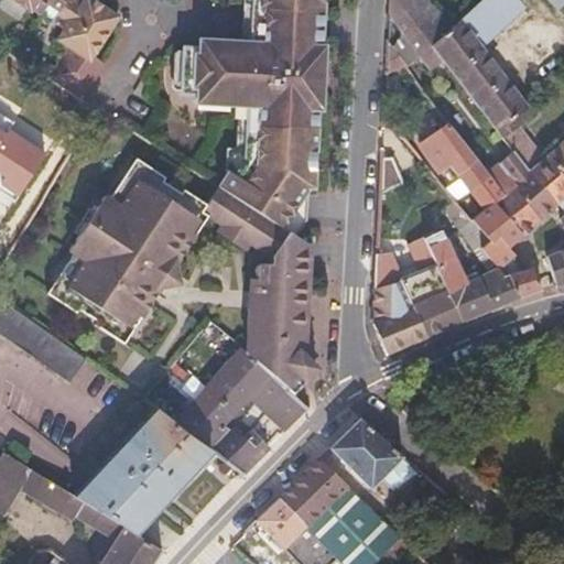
[(53,80),(85,101),(109,63),(98,56),(125,15),(100,0),(17,0),(35,14),(38,14),(39,13),(67,32),(61,42),(73,51),(53,80)]
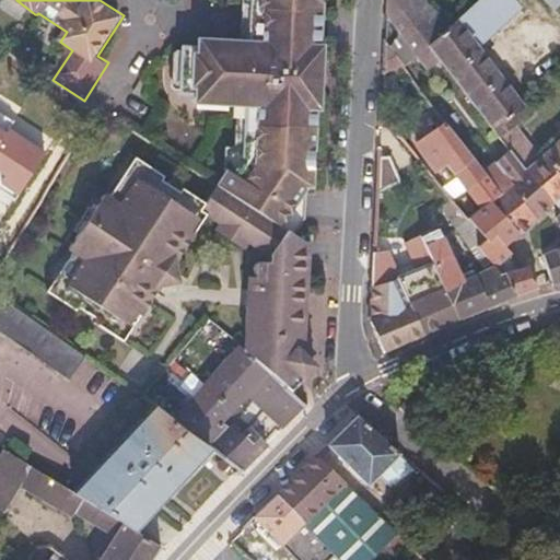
[(325,59),(325,43),(321,42),(322,26),(323,0),(253,0),(253,23),(252,39),(199,36),(199,46),(186,45),(183,91),(200,93),(200,102),(254,105),(253,116),(249,116),(247,159),(236,174),(230,170),(220,185),(292,232),(303,216),(305,189),(308,189),(308,184),(313,183),(316,106),(322,106),(322,89),(318,88),(319,59),(325,59)]
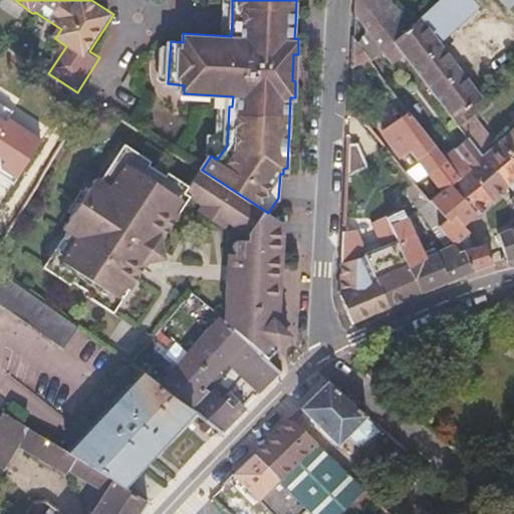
[(403,53),(361,0),(355,0),(354,14),(384,54),(391,62),(403,53)]
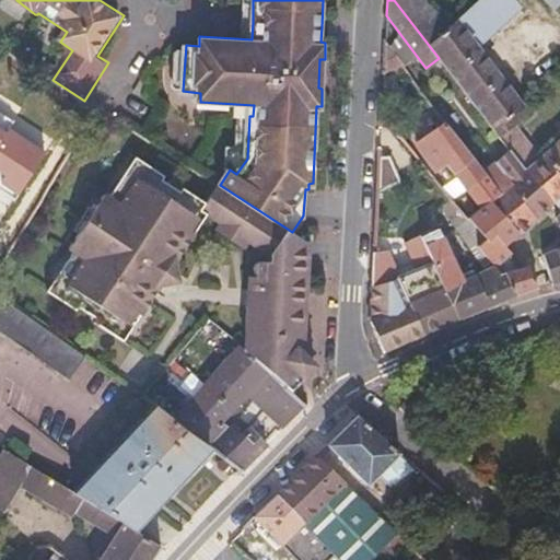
[(450,27),(427,0),(394,0),(439,58),(497,135),(526,111),(522,104),(478,48),(456,21),(450,27)]
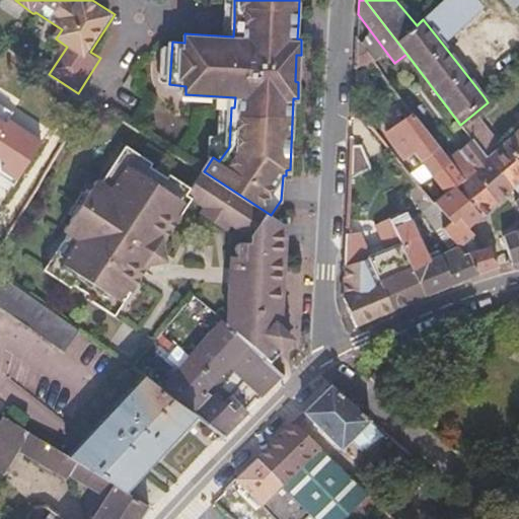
[(443,0),(442,2),(423,19),(443,45),(483,7),(476,0),(443,0)]
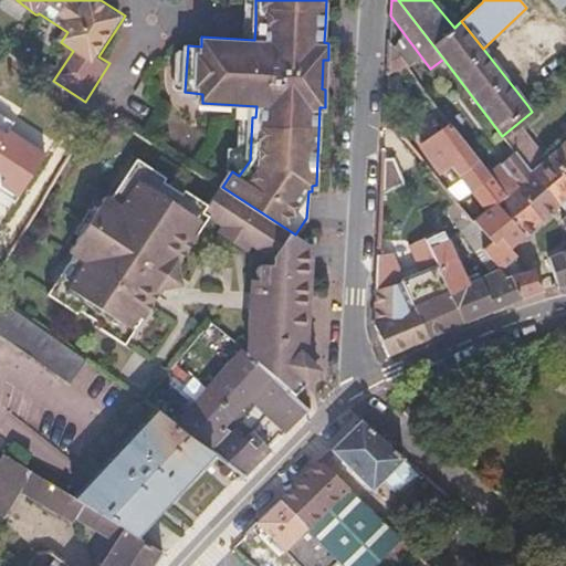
[(405,64),(388,41),(386,74),(405,64)]
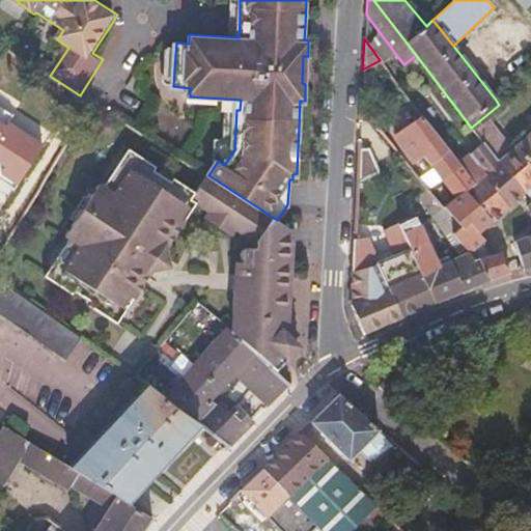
[(403,64),(397,56),(390,61),(401,78),(410,74),(403,64)]
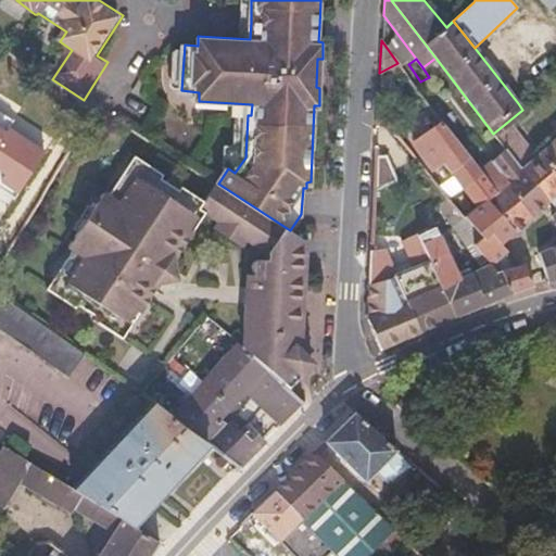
[(527,95),(518,103),(522,110),(527,114),(536,106),(527,95)]
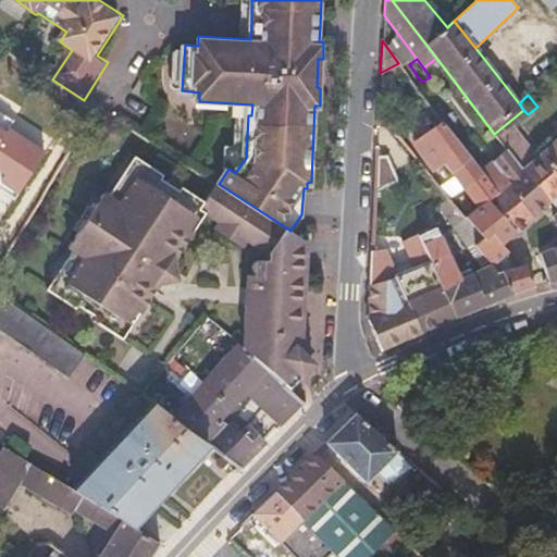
[(523,110),(494,134),(507,151),(553,202),(556,197),(556,139),(540,157),(515,125),(528,114),(523,110)]
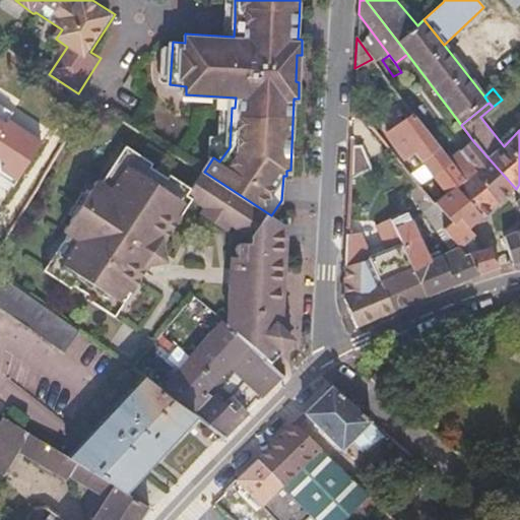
[(0,134),(9,120),(14,113),(0,104),(0,134)]
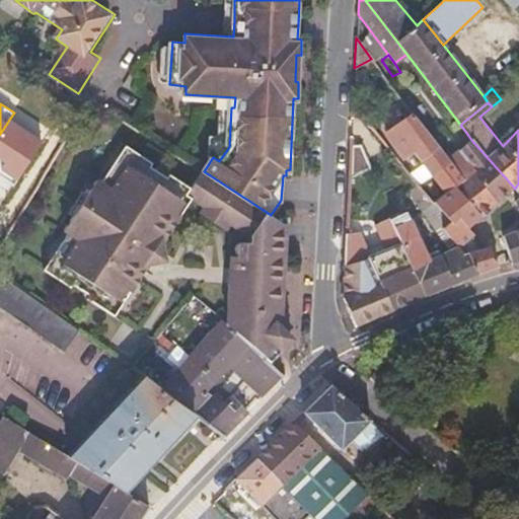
[(446,161),(412,115),(386,134),(403,158),(414,151),(433,177),(441,171),(449,165),(446,161)]
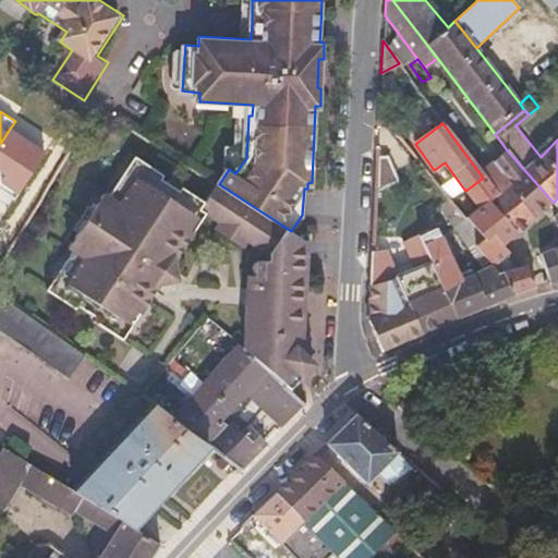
[(0,144),(0,190),(15,201),(47,153),(10,129),(0,144)]
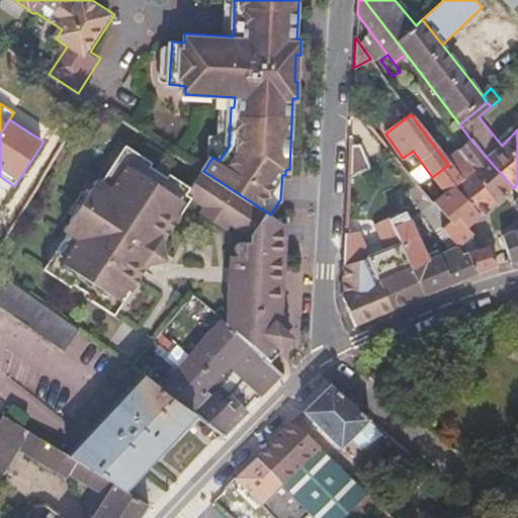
[(441,127),(435,119),(431,124),(445,144),(451,141),(448,137),(441,127)]
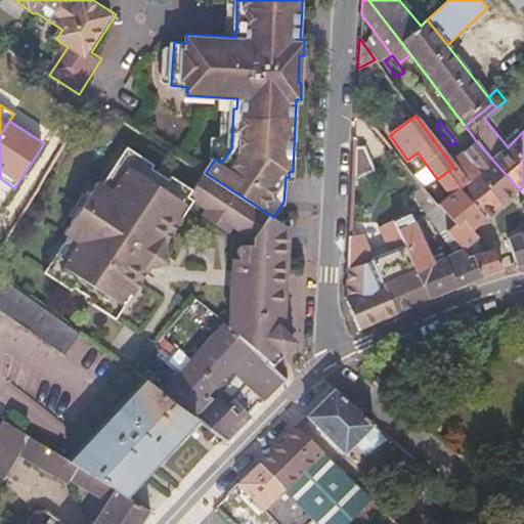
[(520,190),(477,142),(465,153),(505,204),(520,190)]
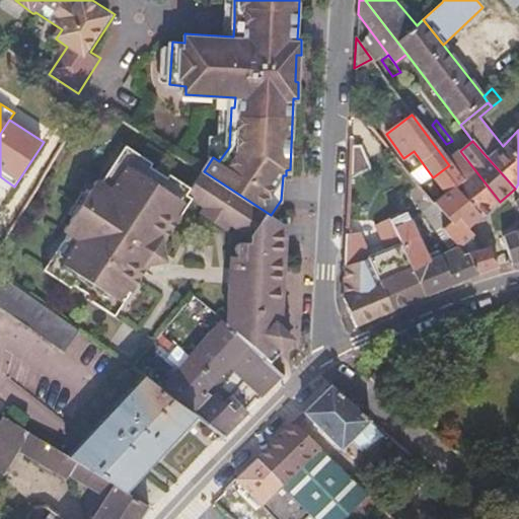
[(120,171),(135,148),(129,143),(114,167),(120,171)]
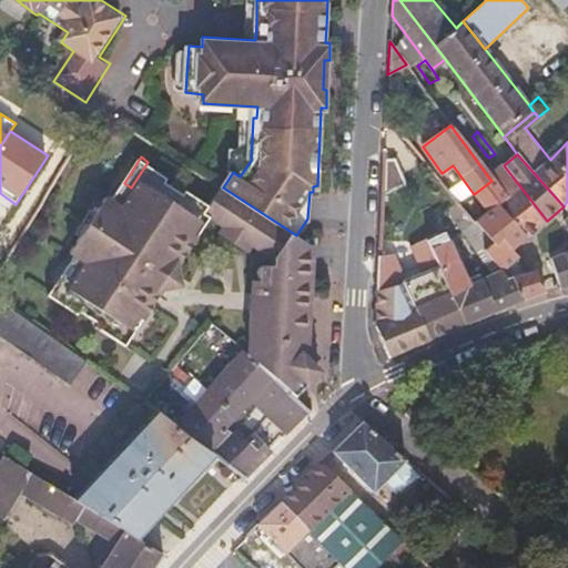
[(252,281),(246,353),(273,378),(292,396),(317,371),(303,357),(311,242),(296,235),(223,188),(212,204),(190,190),(186,194),(168,182),(171,176),(148,162),(131,188),(124,183),(114,198),(110,195),(73,249),(77,253),(67,270),(73,274),(57,301),(78,315),(81,311),(99,322),(97,327),(121,343),(133,323),(139,327),(153,306),(148,302),(153,293),(160,296),(163,291),(181,287),(176,270),(198,239),(192,233),(204,214),(211,219),(223,227),(250,245),(273,260),(270,264),(264,263),(259,266),(256,274),(260,281),(252,281)]
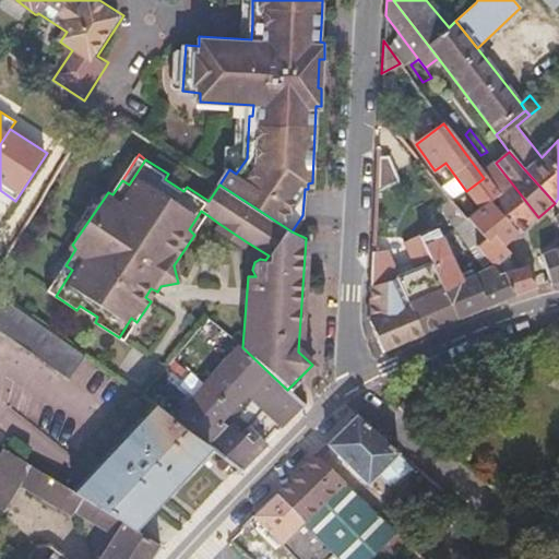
[(538,217),(496,163),(480,174),(484,178),(475,185),(519,234),(538,217)]
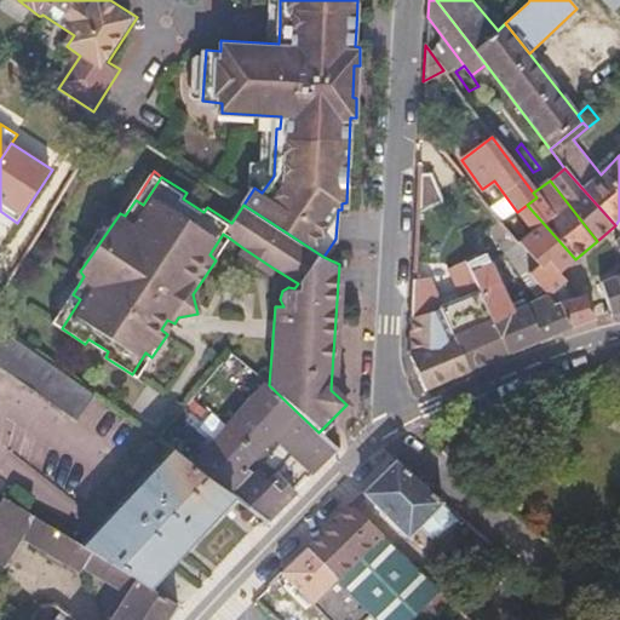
[(501,222),(471,183),(437,200),(455,240),(469,234),(482,228),(487,233),(501,222)]
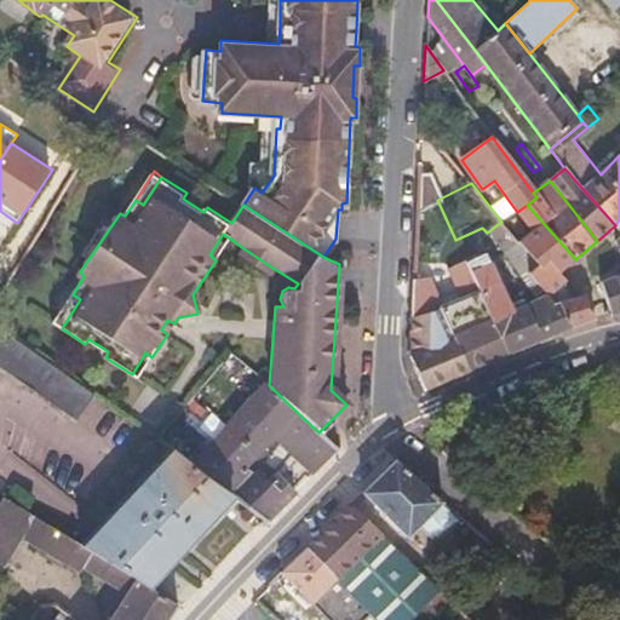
[(527,205),(517,212),(503,223),(539,268),(530,274),(549,297),(561,287),(566,283),(558,275),(575,259),(527,205)]
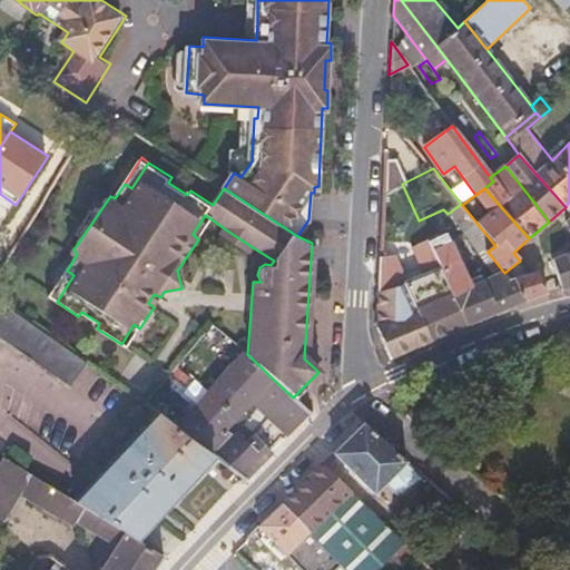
[(198,239),(212,219),(205,215),(193,234),(198,239)]
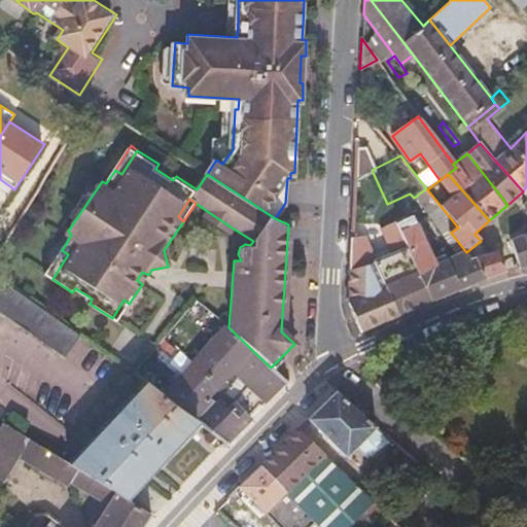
[(396,223),(432,302),(489,279),(485,271),(481,272),(475,257),(469,258),(466,252),(433,265),(412,216),(408,217),(398,199),(387,204),(396,223)]
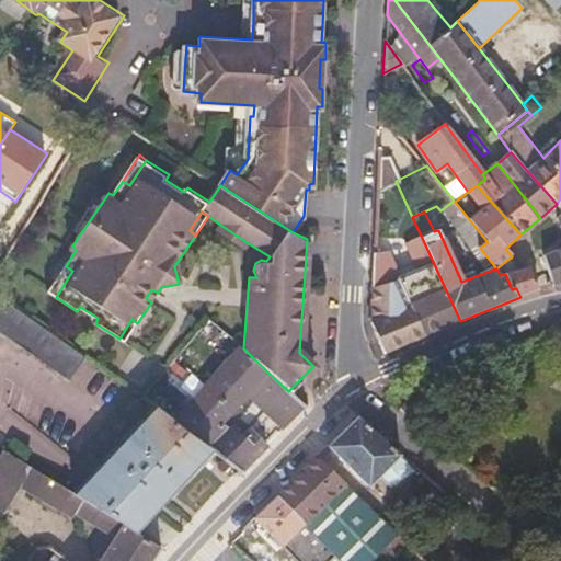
[(243,248),(247,242),(220,225),(217,231),(243,248)]
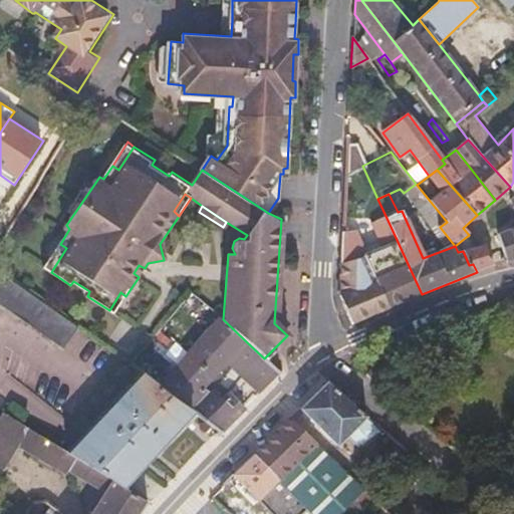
[(357,232),(343,236),(340,293),(353,321),(422,294),(387,218),(372,224),(383,249),(367,256),(357,232)]
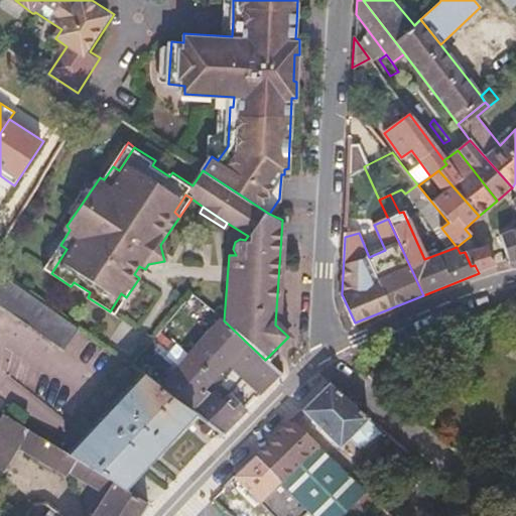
[(515,229),(502,235),(510,263),(515,261),(515,229)]
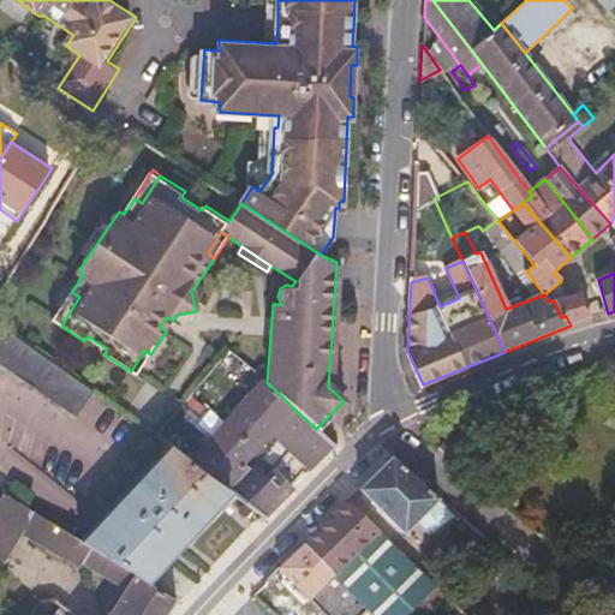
[(592,314),(605,309),(596,276),(583,280),(592,314)]
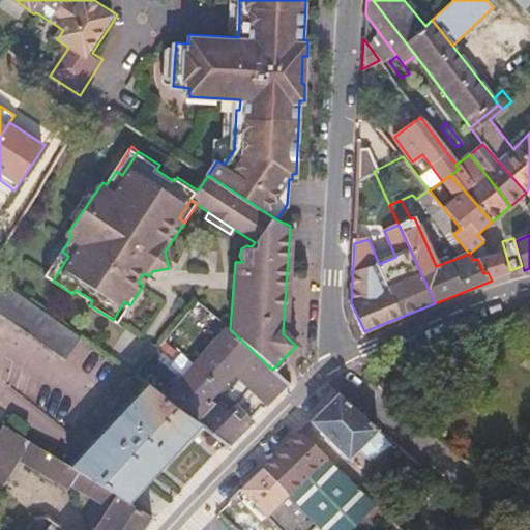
[(479,245),(469,254),(472,260),(477,259),(483,273),(488,272),(492,281),(510,273),(497,252),(488,256),(479,245)]
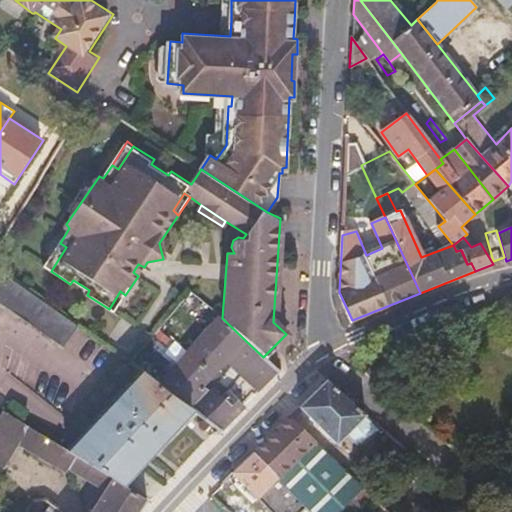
[(66,247),(60,243),(44,266),(51,271),(66,247)]
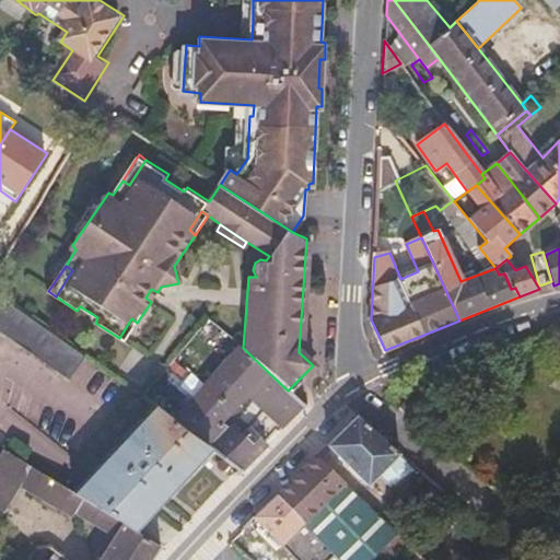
[(151,302),(158,292),(151,289),(146,298),(151,302)]
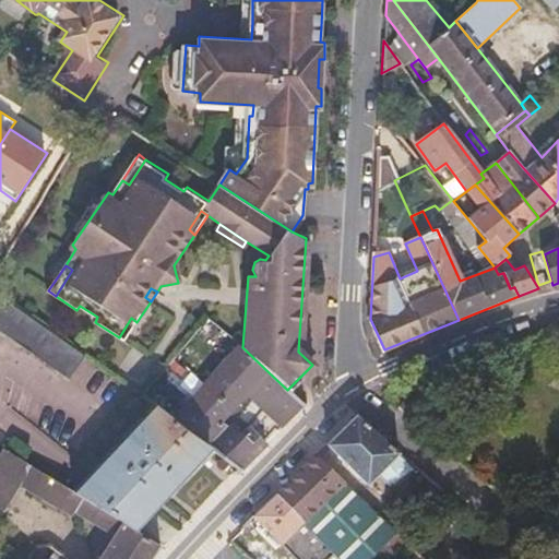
[(0,330),(68,378),(84,355),(3,299),(0,304),(0,330)]
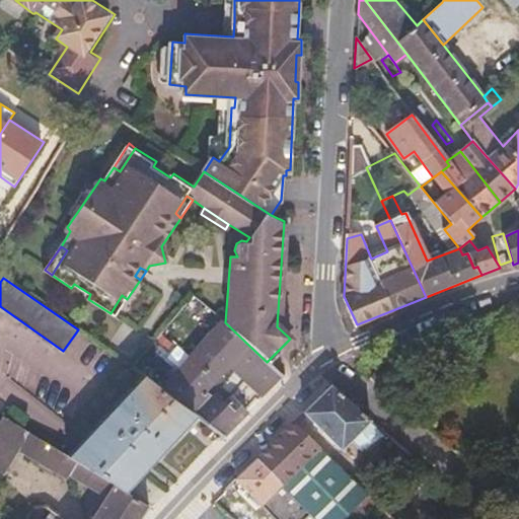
[(122,295),(110,313),(115,316),(127,299),(122,295)]
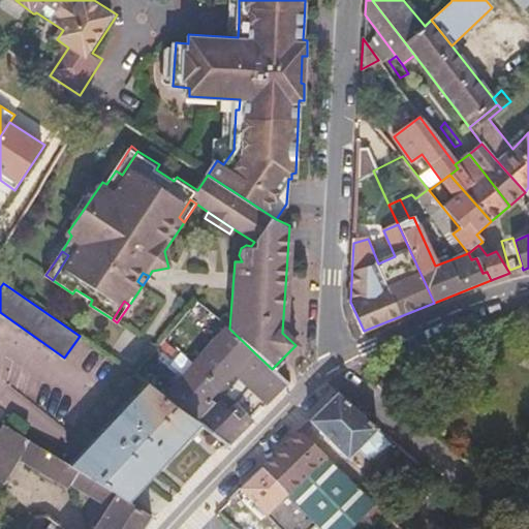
[(196,423),(226,445),(252,421),(237,404),(221,390),(237,372),(254,352),(229,329),(226,325),(164,397),(196,423)]
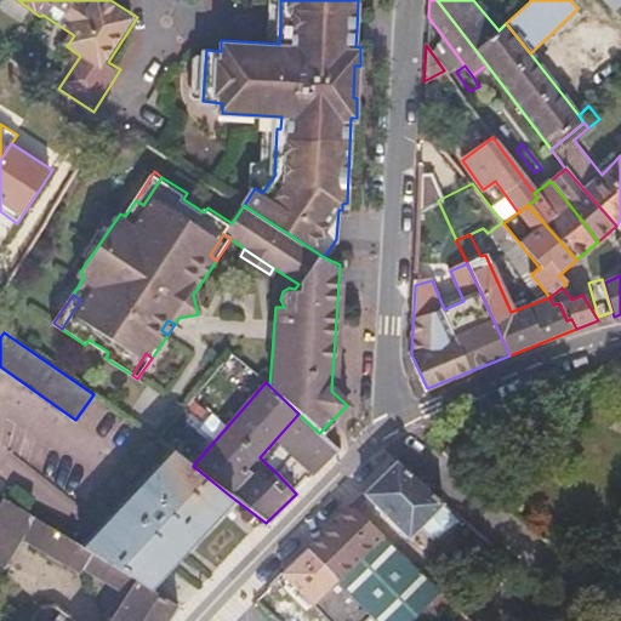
[(260,457),(278,474),(296,455),(278,437),(260,457)]
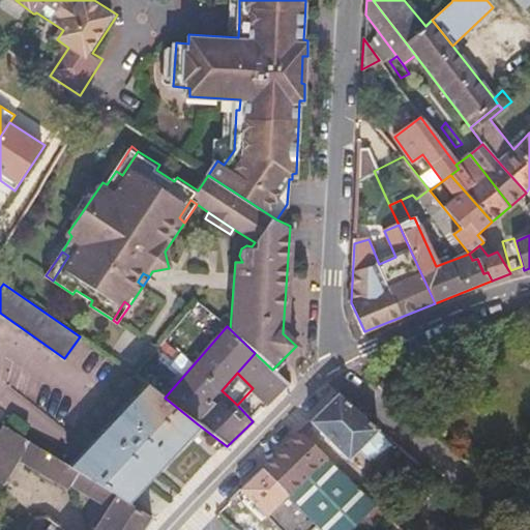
[(72,466),(126,500),(197,423),(165,398),(148,385),(72,466)]
